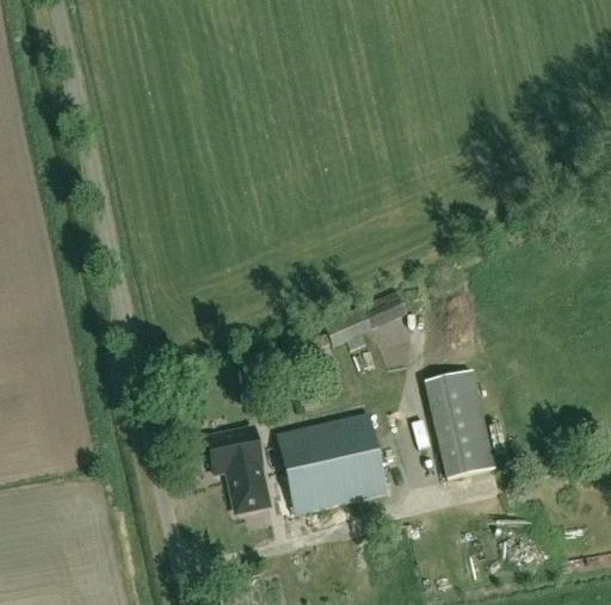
[(333,344),(407,308),(397,288),(323,323),(333,344)]
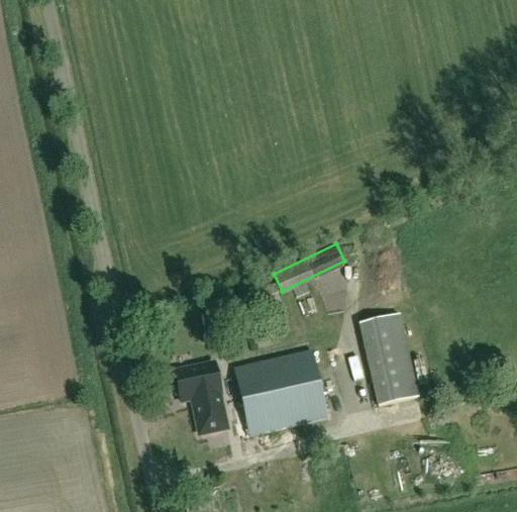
[(399,311),(358,320),(378,402),(418,393),(413,371),(411,362),(399,311)]
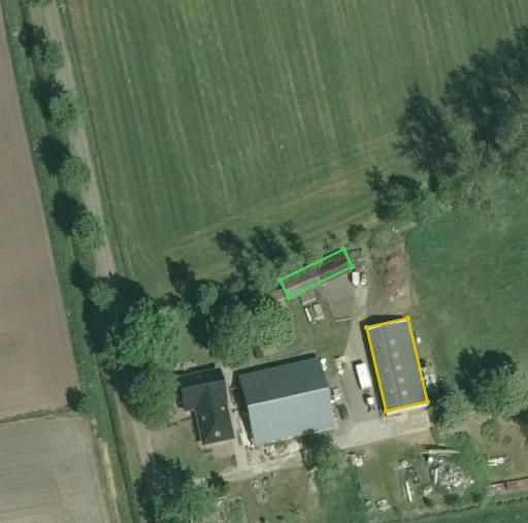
[(319,356),(238,374),(246,411),(250,424),(251,428),(254,440),(255,443),(334,425),(319,356)]
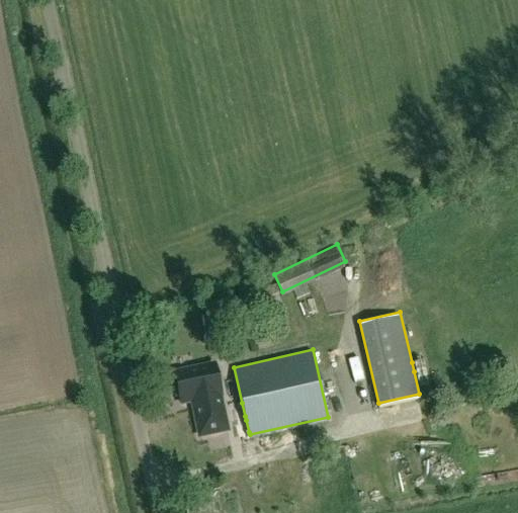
[(176,377),(172,378),(176,394),(179,393),(181,400),(194,398),(195,404),(193,404),(199,433),(228,427),(220,392),(221,392),(214,361),(174,370),(176,377)]
